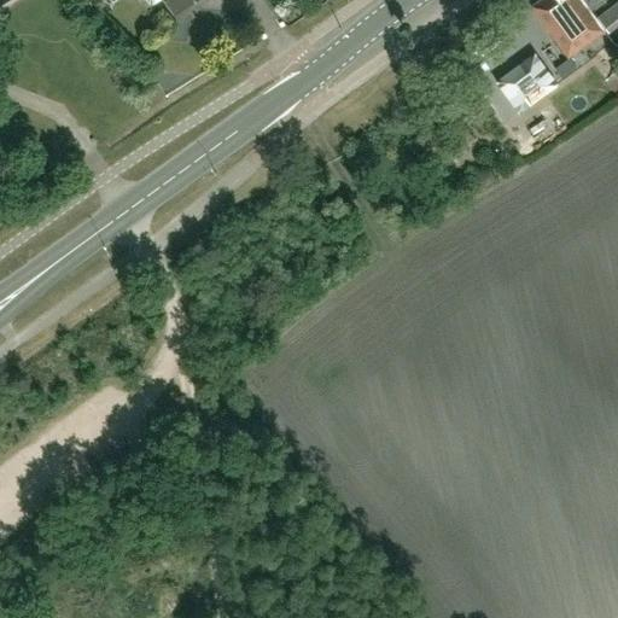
[(145,0),(149,5),(153,5),(159,0),(165,0),(175,12),(192,0),(145,0)]
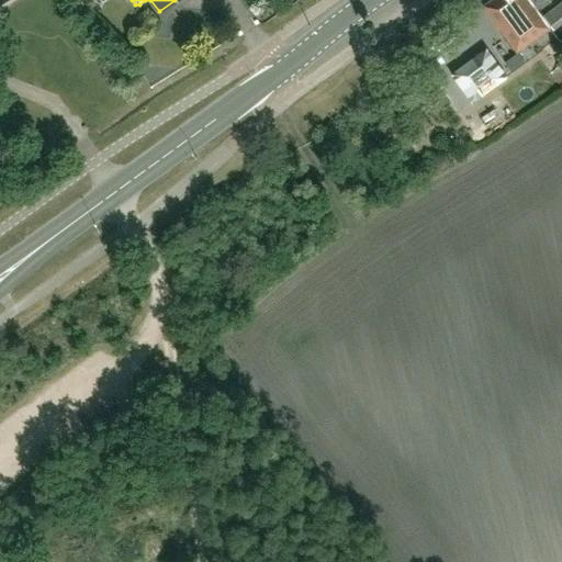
[(528,0),(504,0),(506,1),(501,6),(515,25),(536,10),(528,0)]
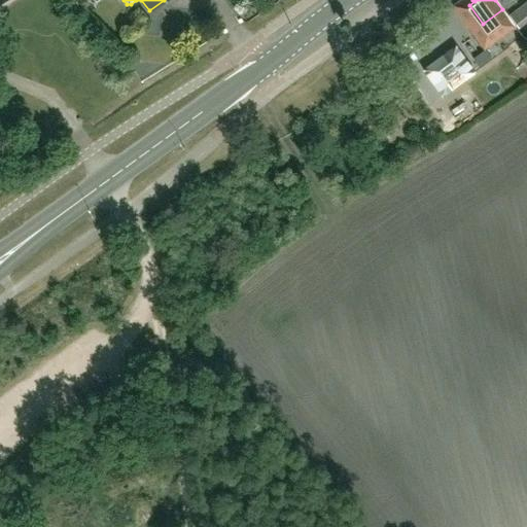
[(515,0),(495,0),(502,9),(515,0)]
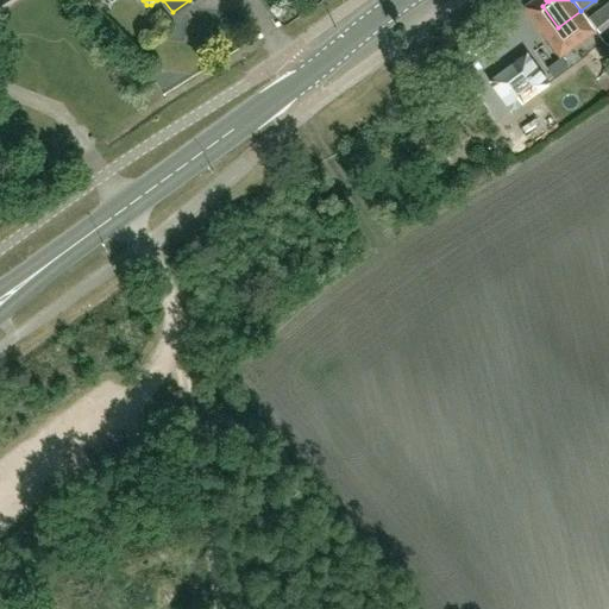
[(603,39),(608,35),(608,1),(588,19),(603,39)]
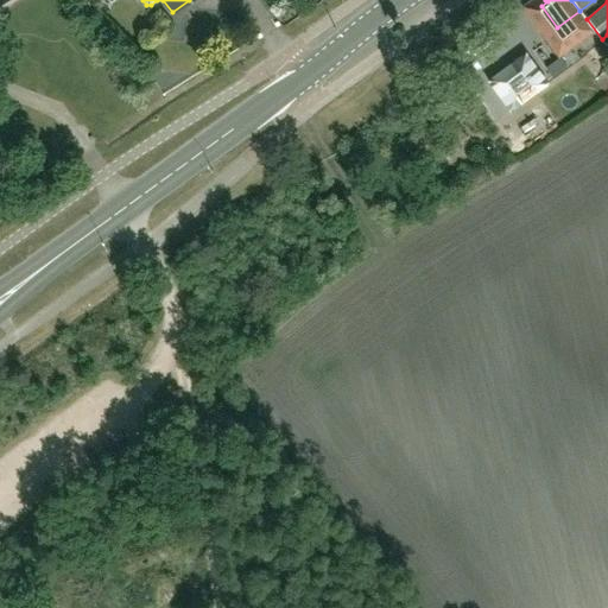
[(568,61),(589,51),(582,35),(559,44),(568,61)]
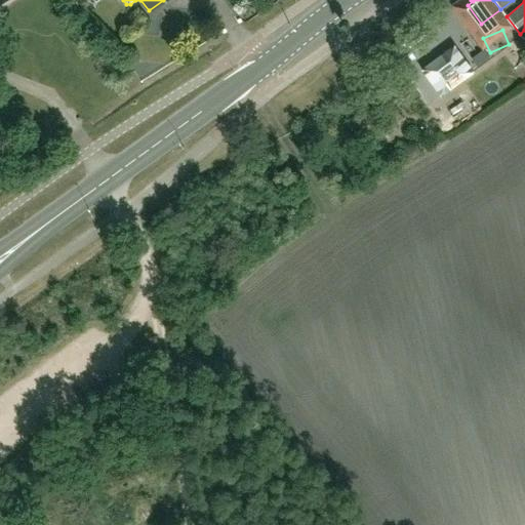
[(476,38),(465,49),(480,66),(491,54),(476,38)]
